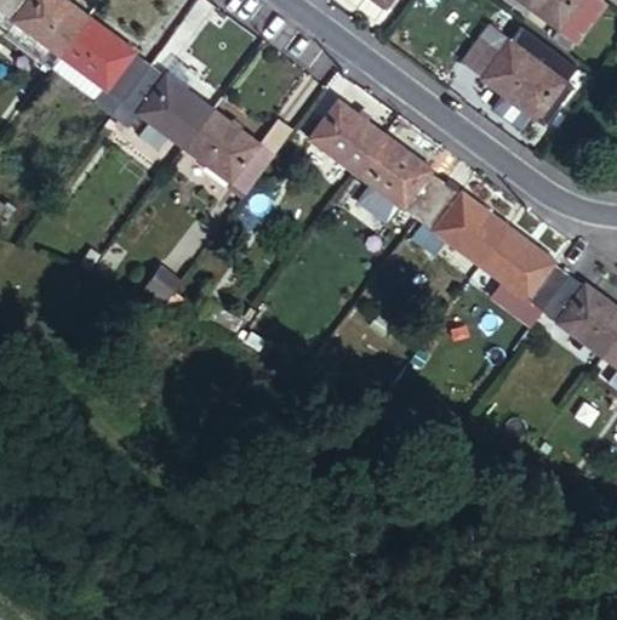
[(60,57),(87,20),(62,0),(6,0),(0,9),(0,11),(15,22),(7,33),(4,38),(50,72),(51,70),(60,57)]
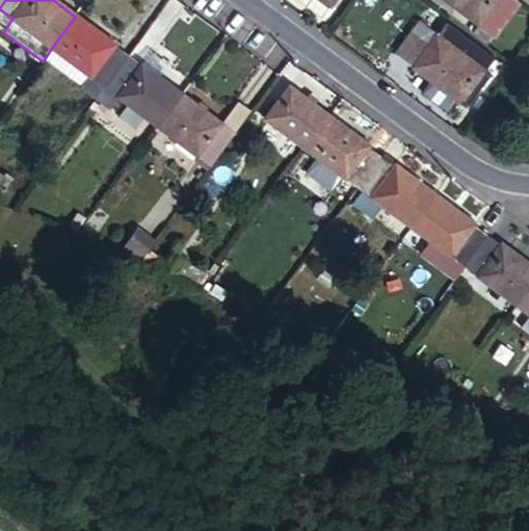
[(327,3),(322,0),(297,0),(319,16),(327,3)]
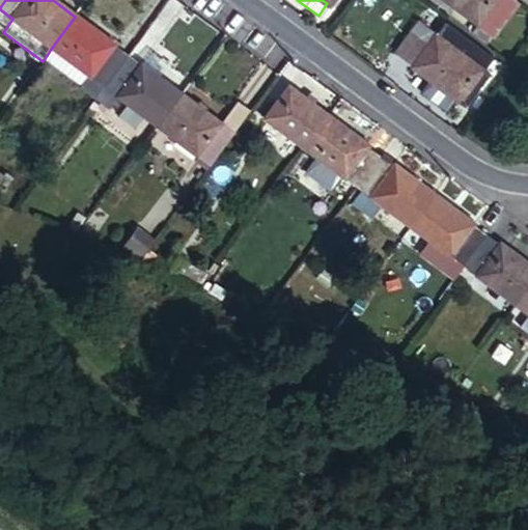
[(445,0),(492,34),(517,1),(515,0),(445,0)]
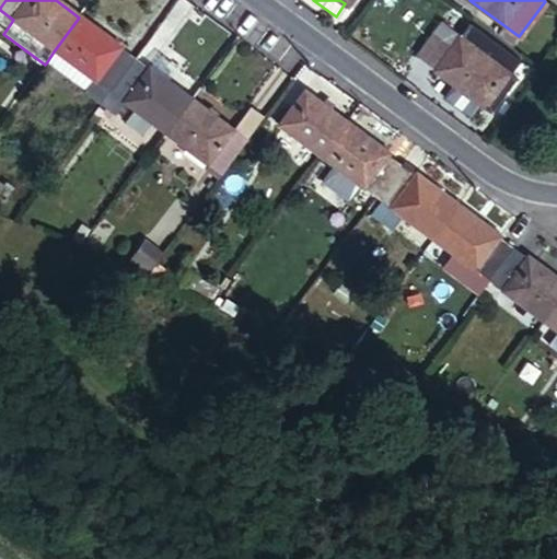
[(0,24),(7,30),(13,20),(0,10),(0,24)]
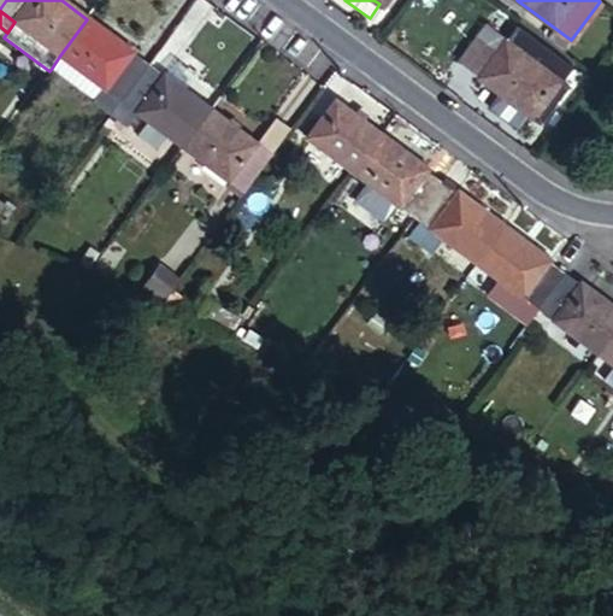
[(108,121),(111,117),(147,66),(131,56),(134,53),(87,19),(59,57),(102,89),(94,101),(90,106),(108,121)]
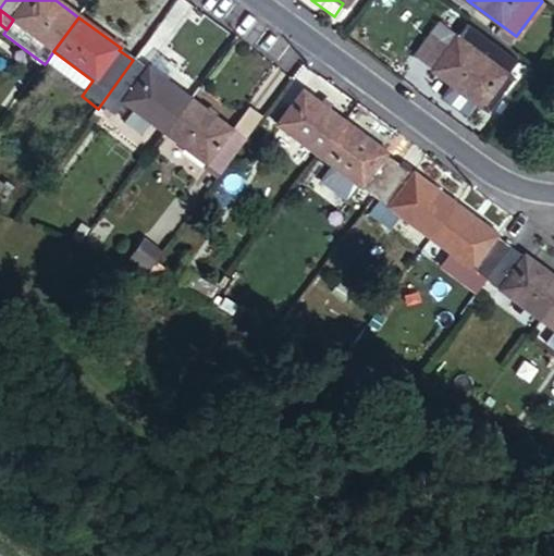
[(432,70),(481,107),(507,71),(439,20),(416,53),(434,66),(432,70)]
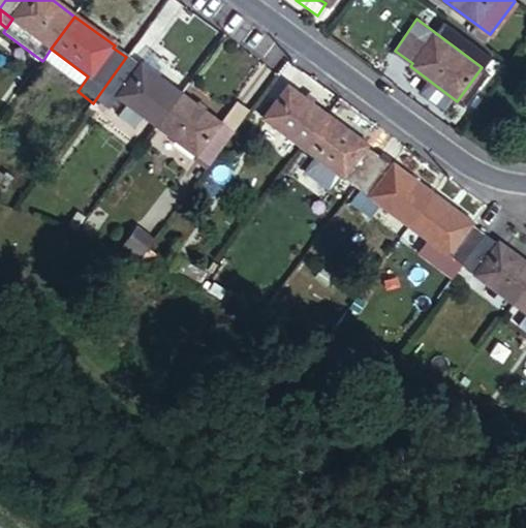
[(490,34),(477,26),(473,32),(486,41),(490,34)]
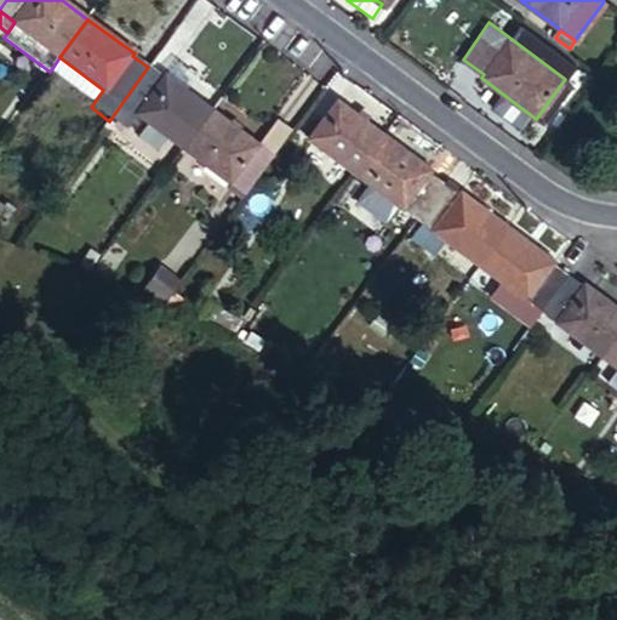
[(51,70),(95,102),(103,90),(60,57),(51,70)]
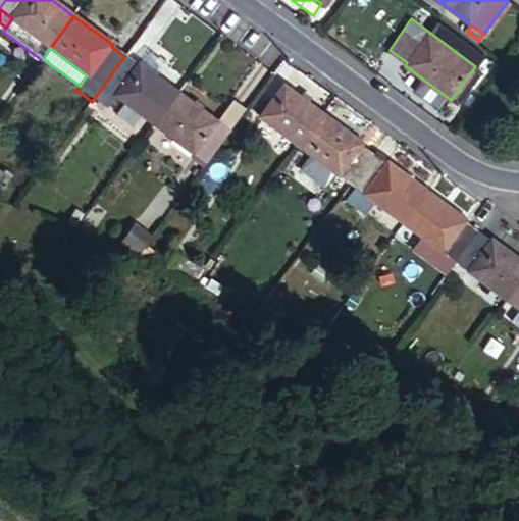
[(154,125),(177,93),(139,64),(137,66),(124,56),(94,99),(105,108),(114,96),(154,125)]
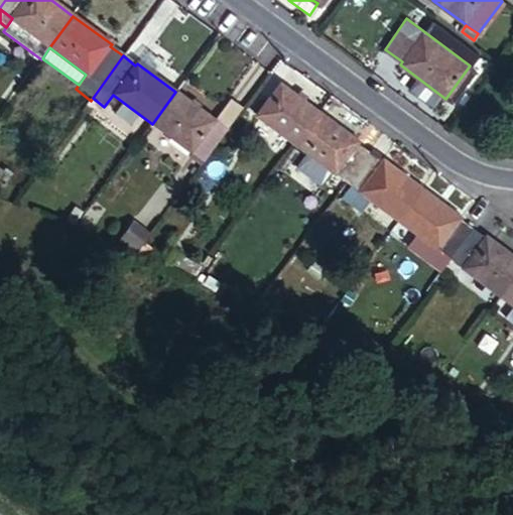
[(296,144),(319,111),(281,83),(258,115),(296,144)]
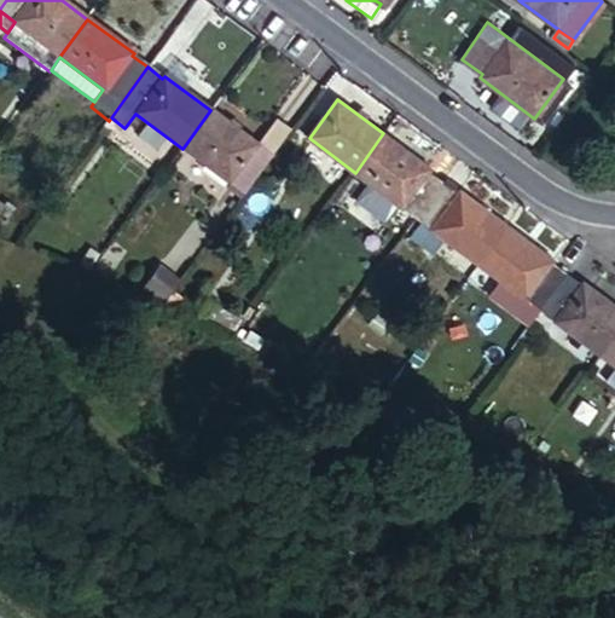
[(256,145),(210,110),(183,149),(227,184),(256,145)]
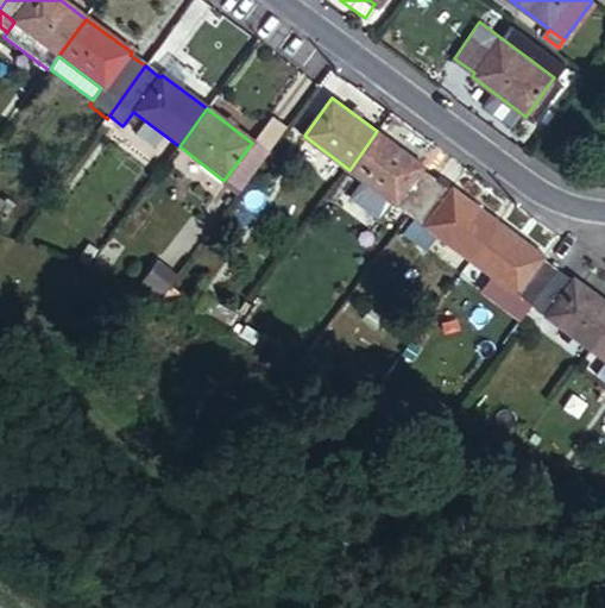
[(399,227),(409,214),(435,180),(420,168),(422,164),(377,131),(350,170),(396,204),(386,217),(399,227)]
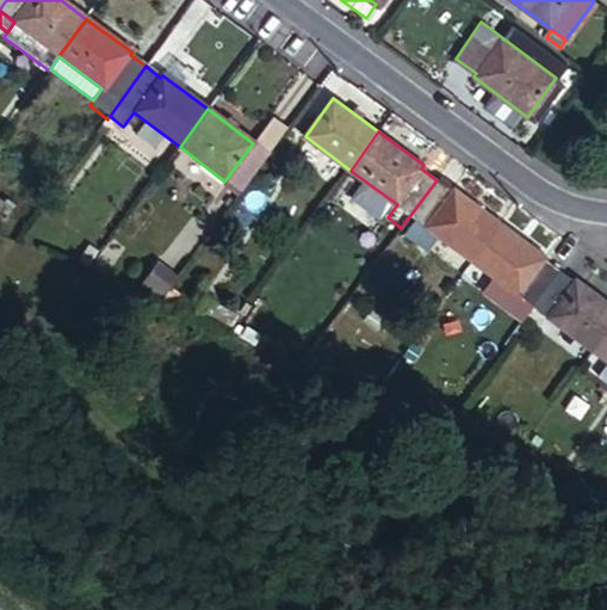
[(267,154),(253,143),(224,182),(241,192),(267,154)]
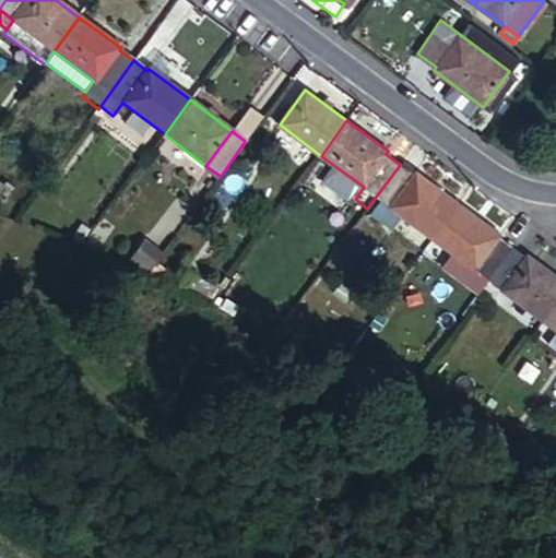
[(433,238),(458,203),(415,171),(413,174),(400,165),(376,197),(380,200),(371,213),(390,227),(400,214),(433,238)]
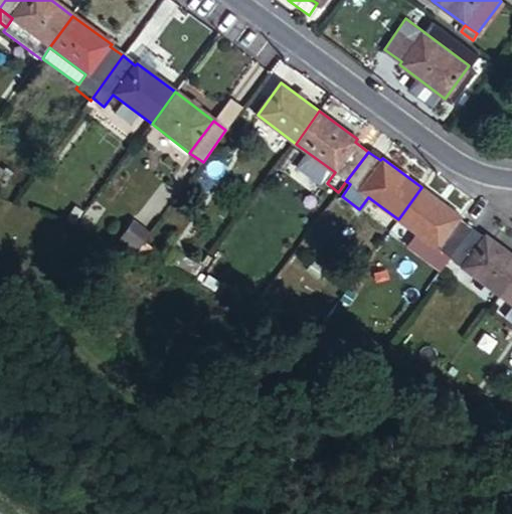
[(427,260),(440,270),(449,257),(471,227),(459,218),(460,215),(421,187),(398,219),(436,247),(427,260)]
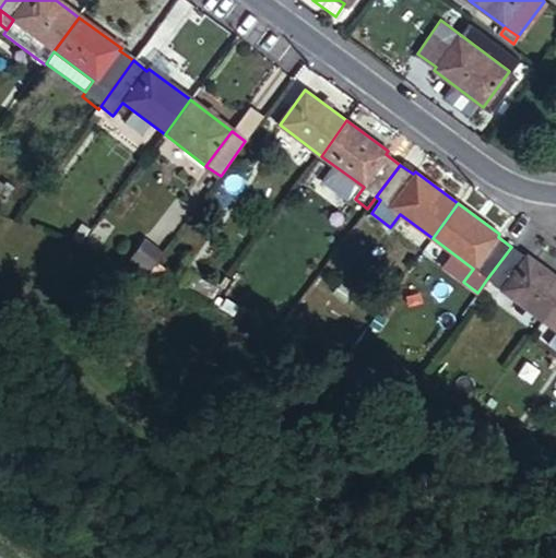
[(162,257),(145,245),(128,268),(145,281),(162,257)]
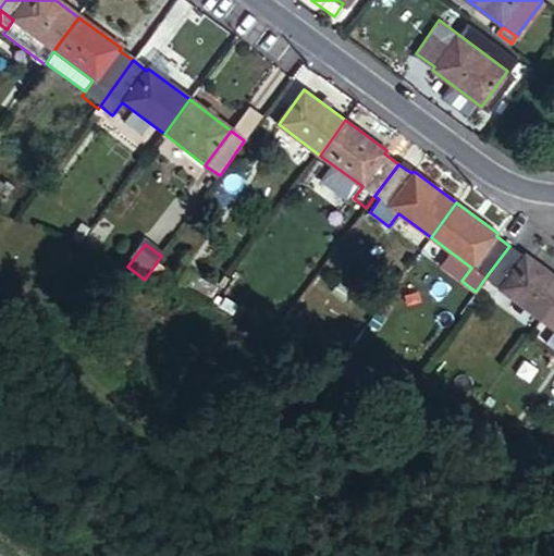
[(542,320),(553,303),(553,274),(525,254),(524,256),(509,246),(485,278),(501,289),(542,320)]
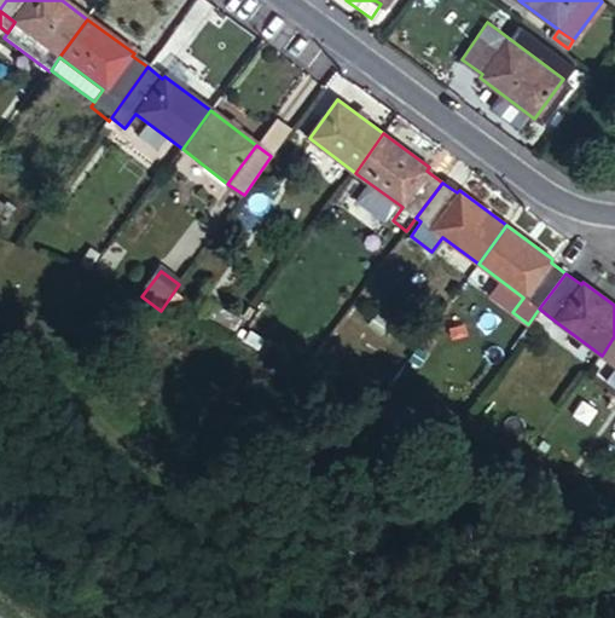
[(209,313),(233,331),(244,318),(219,300),(209,313)]
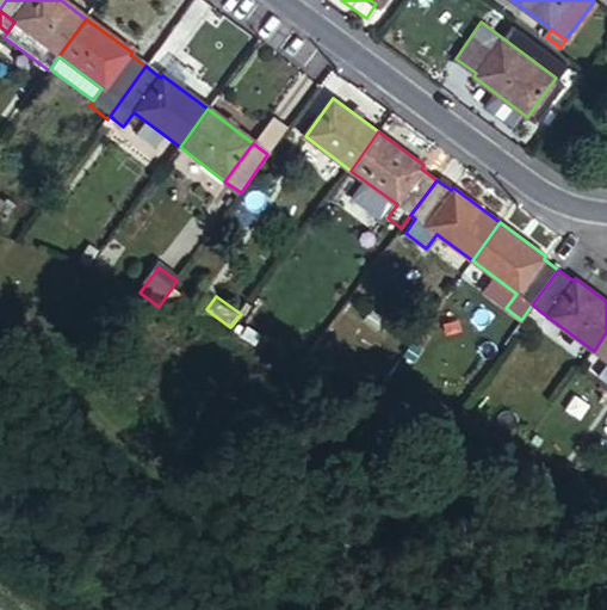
[(538,331),(584,364),(594,351),(549,318),(538,331)]
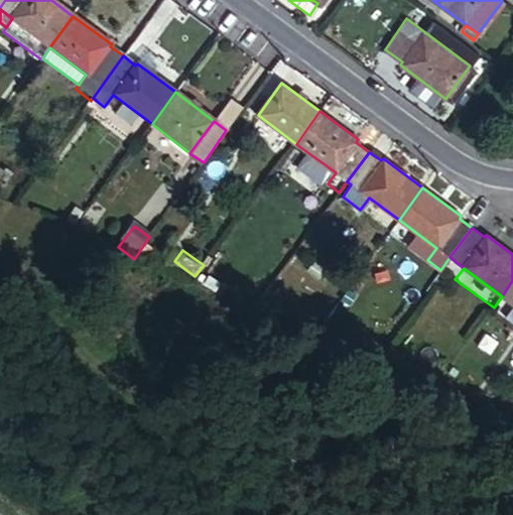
[(198,285),(221,294),(228,284),(204,276),(198,285)]
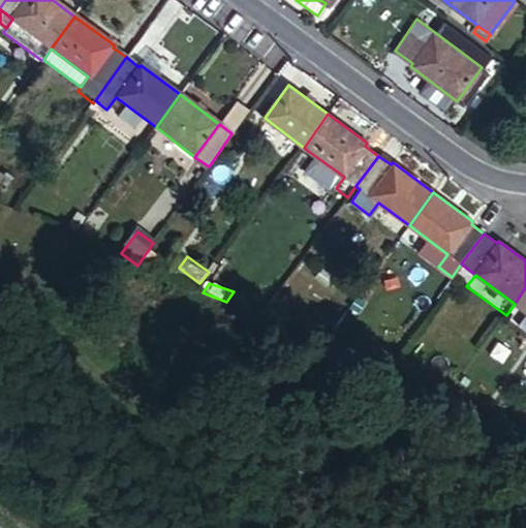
[(525,287),(515,304),(525,312),(525,287)]
